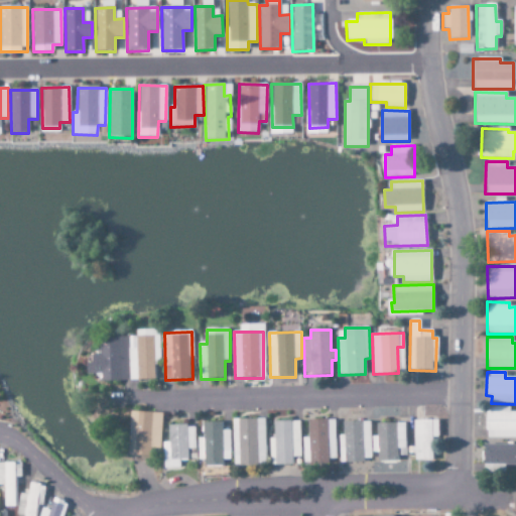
[(508,407),(486,407),(485,438),(515,438),(515,412),(508,412),(508,407)]
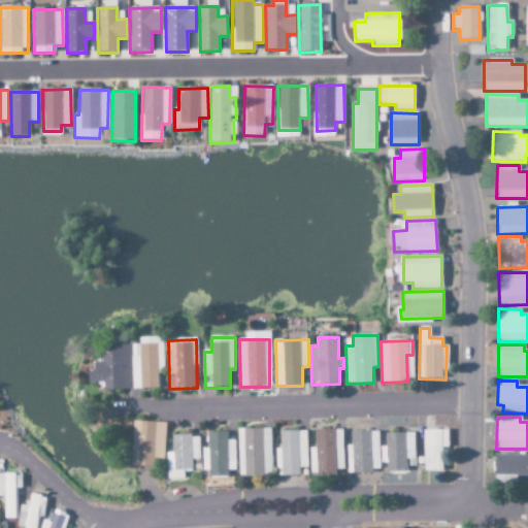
[(167,422),(135,421),(133,466),(154,467),(155,457),(166,457),(167,422)]
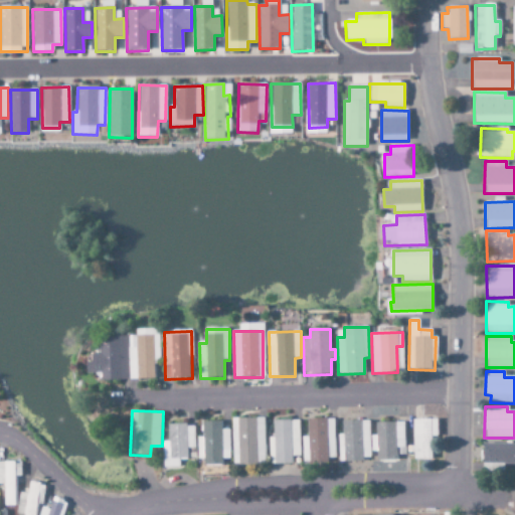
[(233,464),(266,464),(266,418),(233,418),(233,464)]
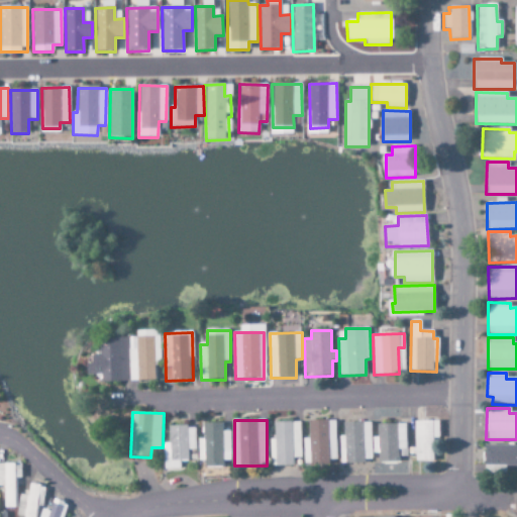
[(336,461),(335,421),(308,421),(309,438),(304,438),(304,455),(310,455),(310,462),(336,461)]
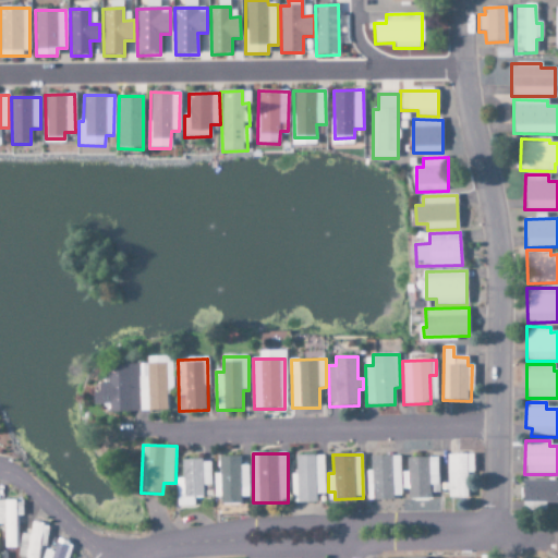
[(473,455),(447,455),(448,498),(468,497),(468,473),(473,473),(473,455)]
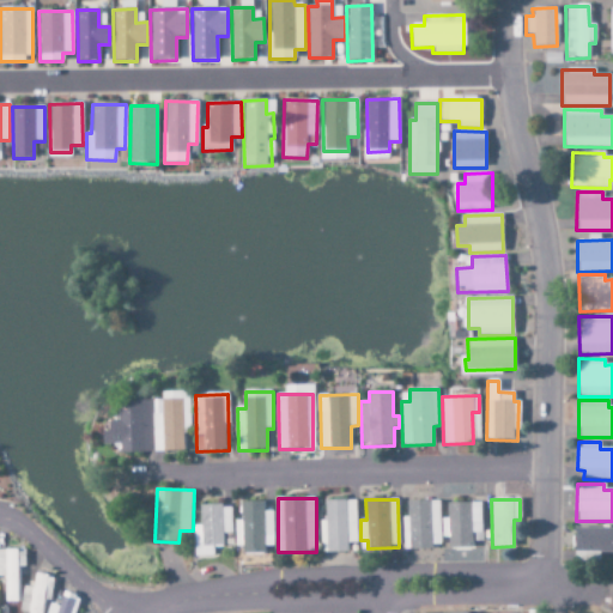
[(240,553),(265,552),(265,534),(273,534),(272,513),(265,513),(265,501),(242,502),(243,521),(238,521),(240,553)]
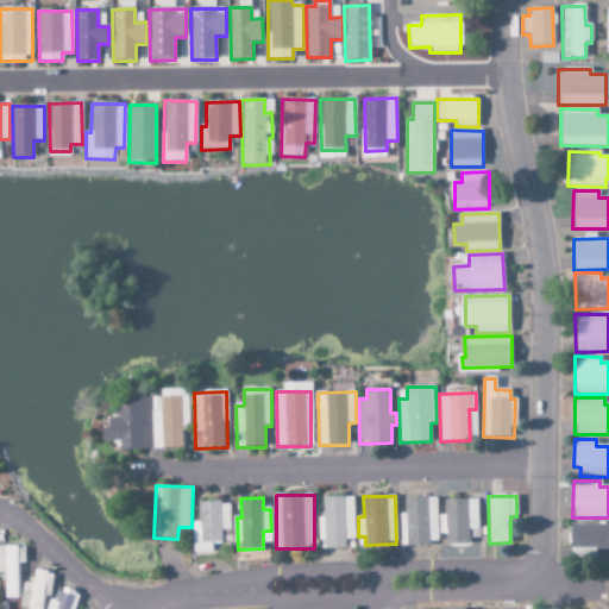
[(355,497),(324,498),(325,516),(319,516),(320,548),(346,548),(345,540),(356,540),(355,497)]
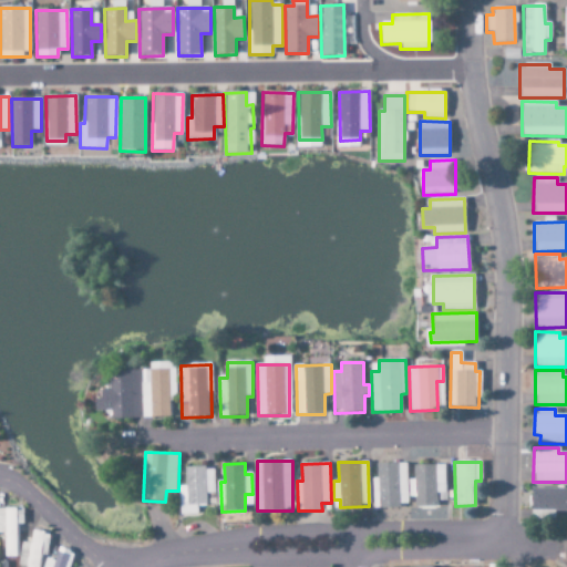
[(406,506),(406,463),(377,463),(377,477),(372,477),(373,507),(406,506)]
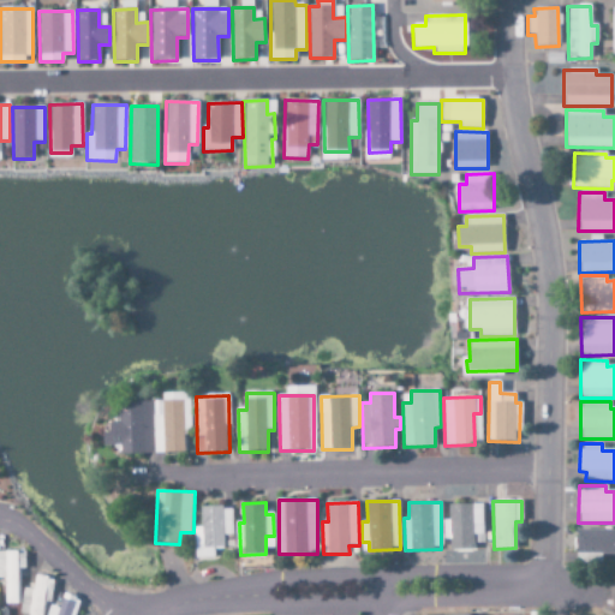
[(482,503),(448,505),(448,520),(442,520),(443,539),(449,539),(449,550),(473,549),(473,542),(483,542),(482,503)]
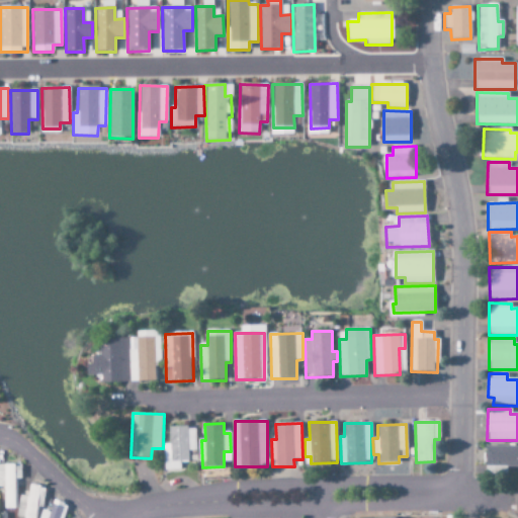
[(196,427),(171,428),(172,444),(165,444),(166,470),(182,469),(181,462),(190,462),(190,450),(197,450),(196,427)]
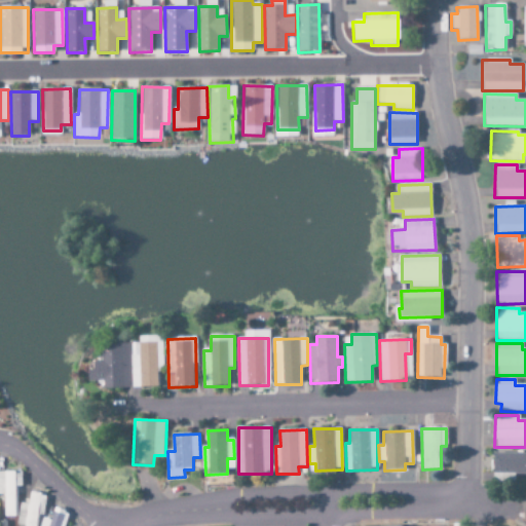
[(525,474),(525,453),(492,453),(492,474),(525,474)]
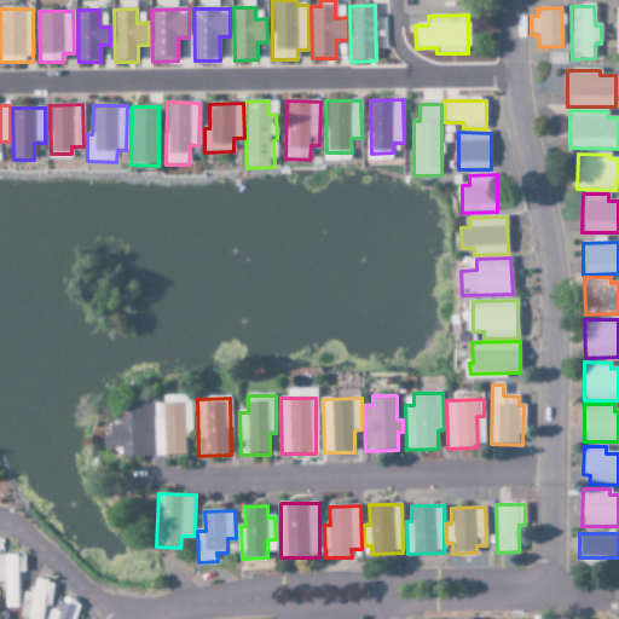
[(0,556),(0,582),(5,582),(5,606),(19,606),(19,573),(25,573),(25,556),(0,556)]
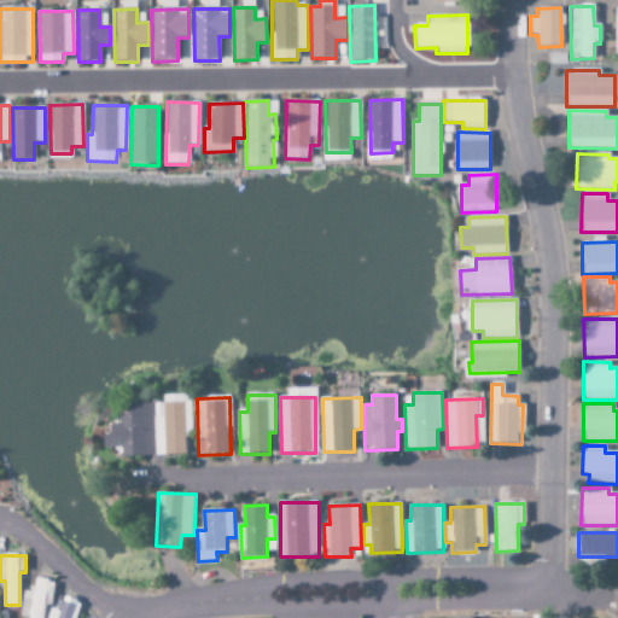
[(24,592),(19,617),(27,617),(44,617),(46,605),(51,606),(54,582),(36,578),(33,593),(24,592)]
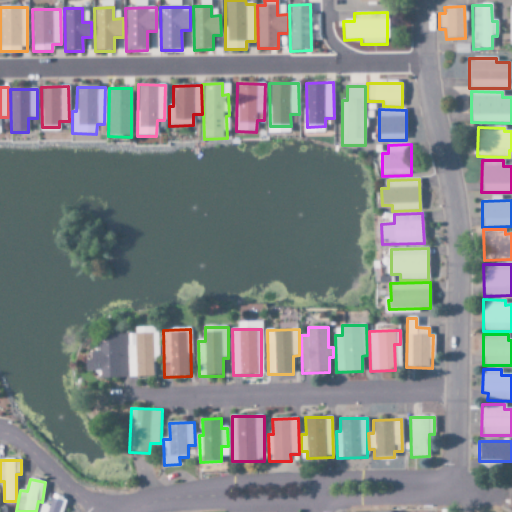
[(39,511),(60,511),(65,499),(54,495),(49,507),(42,504),(39,511)]
